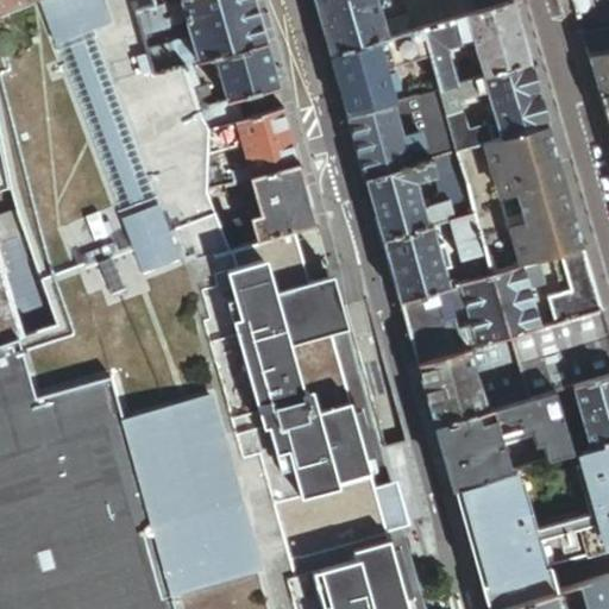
[(155,5),(152,0),(37,0),(0,17),(0,156),(7,187),(36,177),(39,189),(43,200),(61,256),(79,315),(136,295),(111,217),(73,96),(154,74),(145,49),(142,35),(135,10),(155,5)]
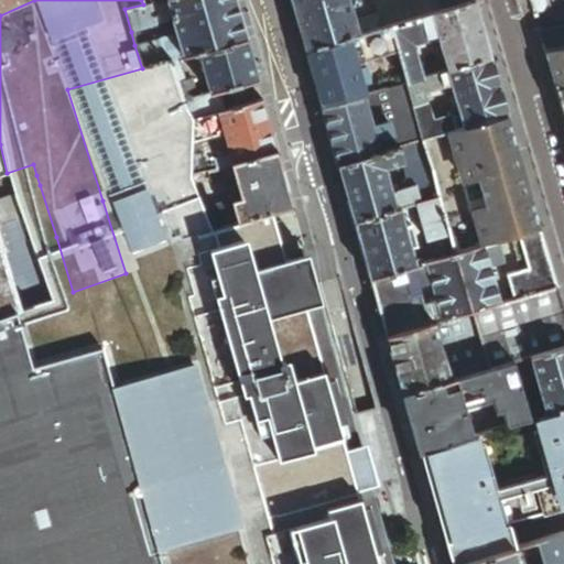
[(0,0),(0,15),(34,0),(0,0)]
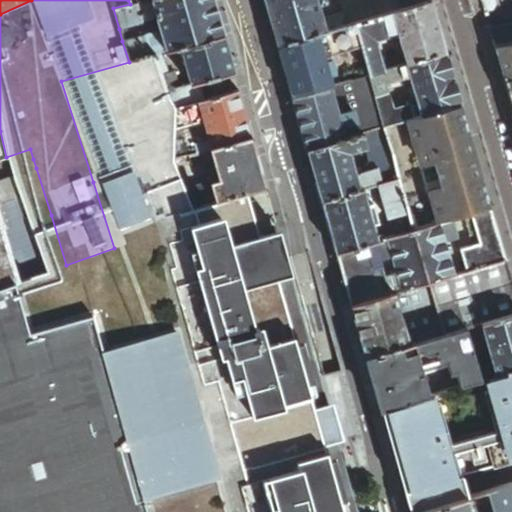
[(212,0),(142,0),(136,2),(142,23),(156,19),(160,32),(146,36),(151,56),(155,54),(162,53),(179,48),(223,35),(212,0)]
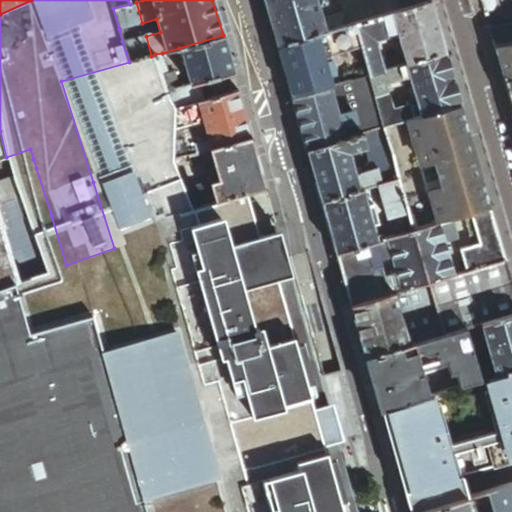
[(265,0),(279,47),(347,26),(343,14),(323,19),(319,5),(323,6),(325,3),(324,0),(265,0)]
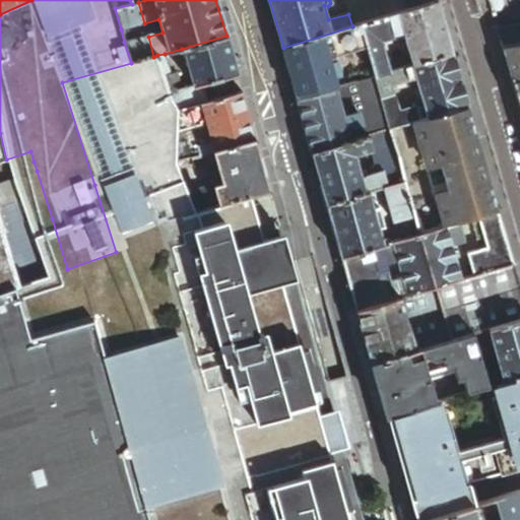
[(382,0),(348,10),(348,14),(352,26),(360,24),(409,9),(406,0),(382,0)]
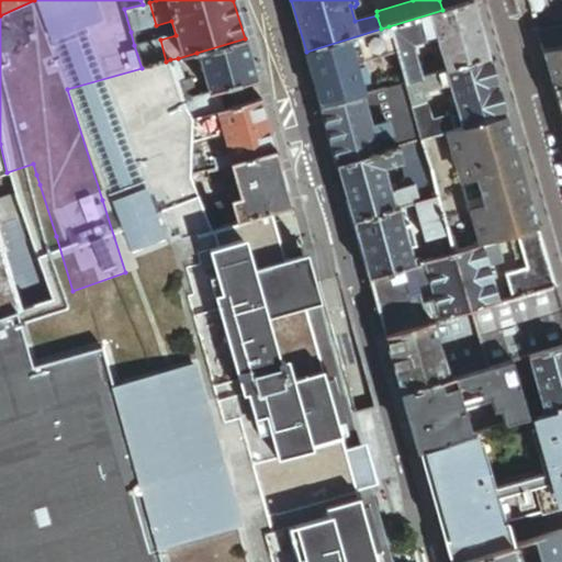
[(472,2),(471,0),(439,0),(442,10),(472,2)]
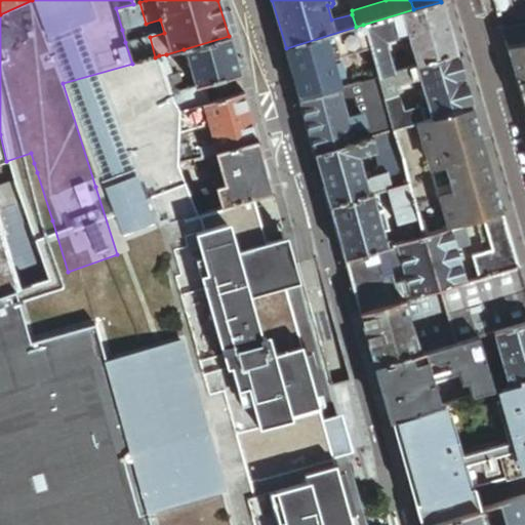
[(510,4),(509,0),(493,0),(497,11),(507,9),(510,4)]
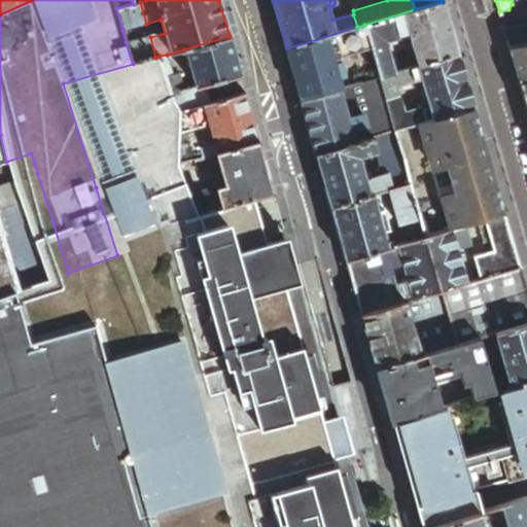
[(146,24),(140,2),(134,4),(116,8),(123,30),(146,24)]
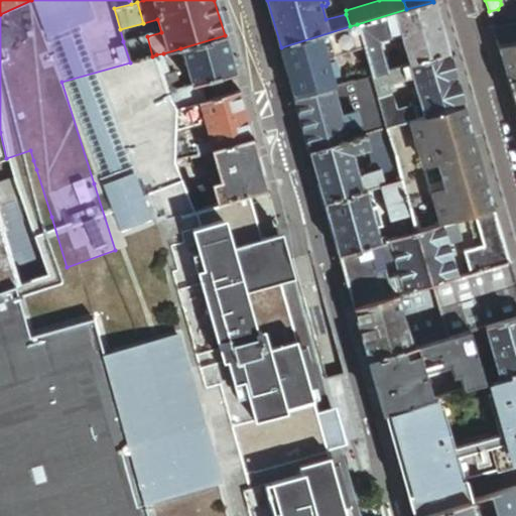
[(448,53),(433,2),(406,9),(357,24),(364,48),(366,54),(372,77),(382,74),(379,65),(378,59),(375,51),(373,42),(391,37),(392,35),(401,32),(408,56),(410,66),(448,53)]
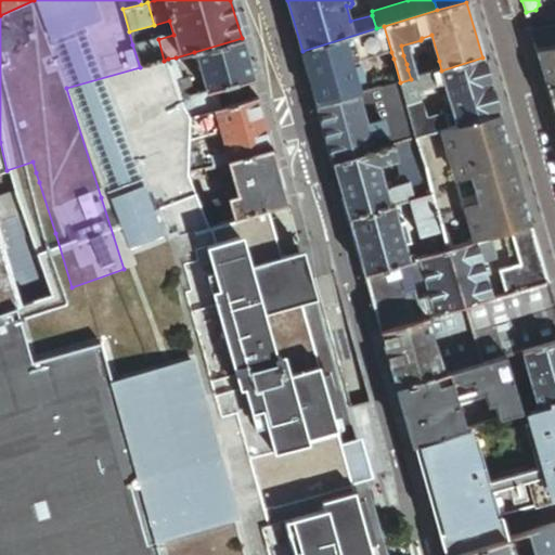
[(376,28),(302,51),(310,78),(319,107),(360,94),(358,89),(353,73),(350,63),(384,53),(391,52),(384,26),(376,28)]
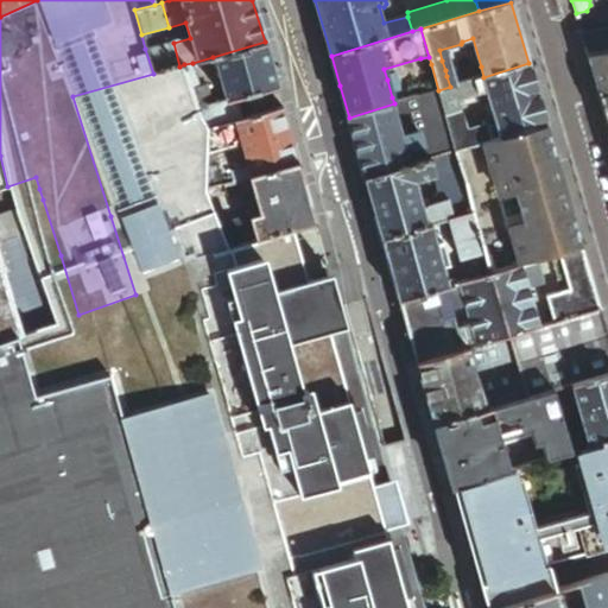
[(607,52),(607,29),(582,33),(589,57),(607,52)]
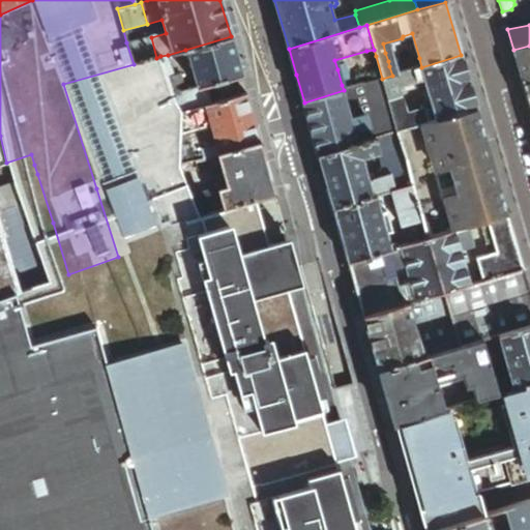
[(241,76),(231,36),(185,50),(197,88),(200,88),(241,76)]
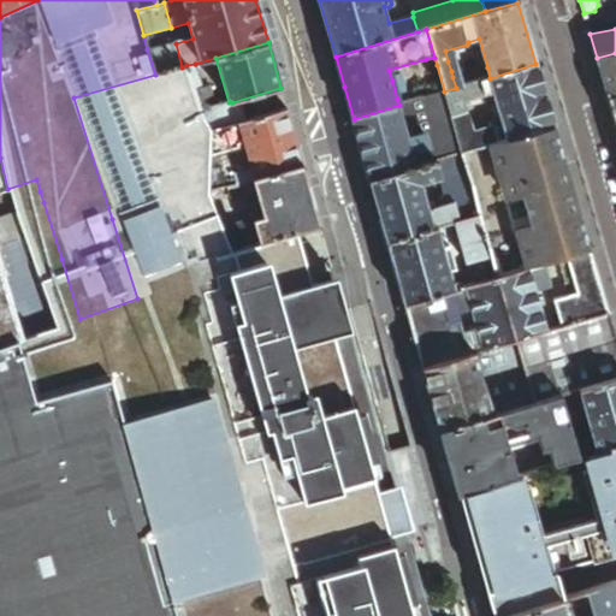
[(157,46),(147,49),(155,75),(167,71),(182,67),(176,43),(158,49),(157,46)]
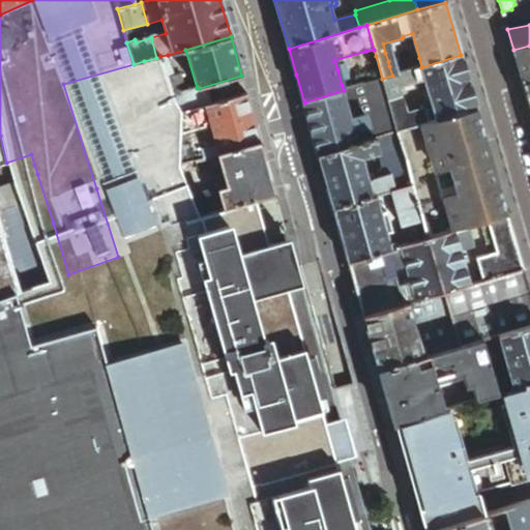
[(409,46),(385,53),(388,61),(411,54),(409,46)]
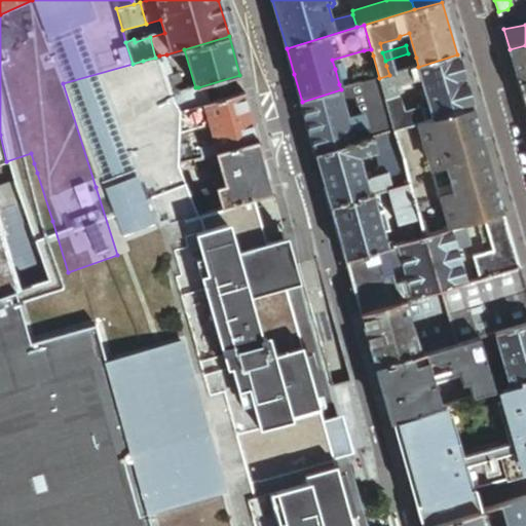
[(525,83),(525,45),(510,49),(520,85),(525,83)]
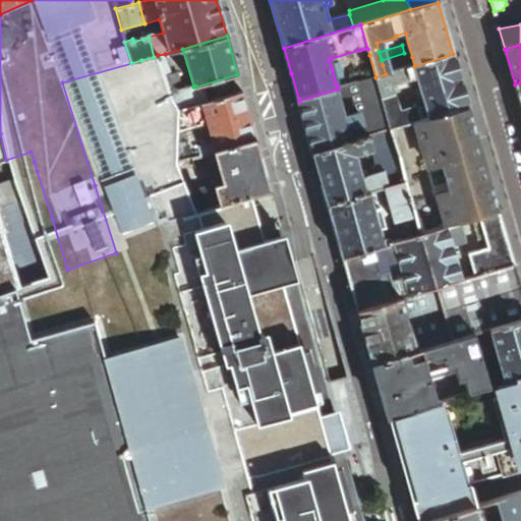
[(369,55),(367,49),(360,50),(362,57),(369,55)]
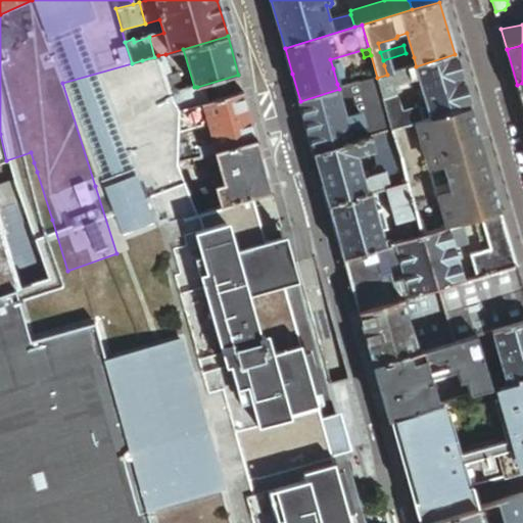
[(383,60),(384,65),(408,59),(406,53),(383,60)]
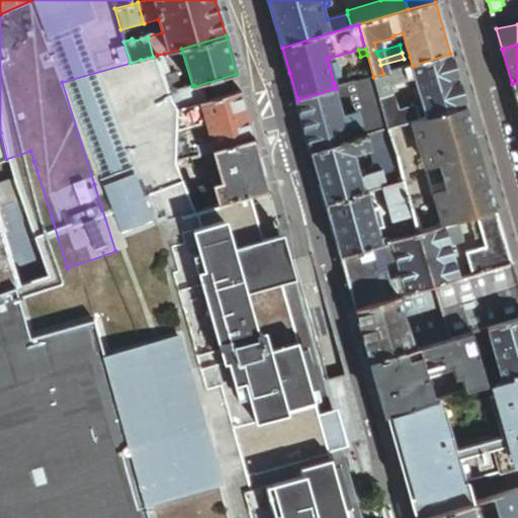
[(169,73),(164,54),(157,55),(168,93),(181,90),(175,71),(169,73)]
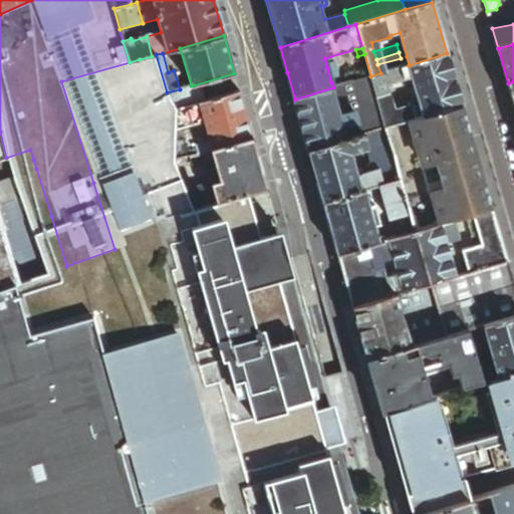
[(454,80),(447,53),(409,65),(401,67),(403,73),(411,71),(416,90),(454,80)]
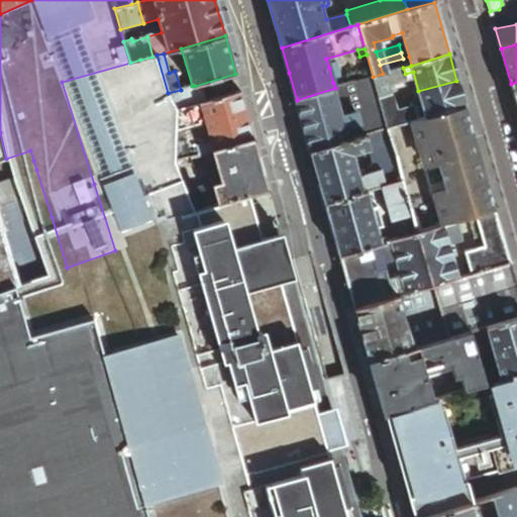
[(403,68),(411,66),(409,57),(403,59),(380,65),(383,74),(403,68)]
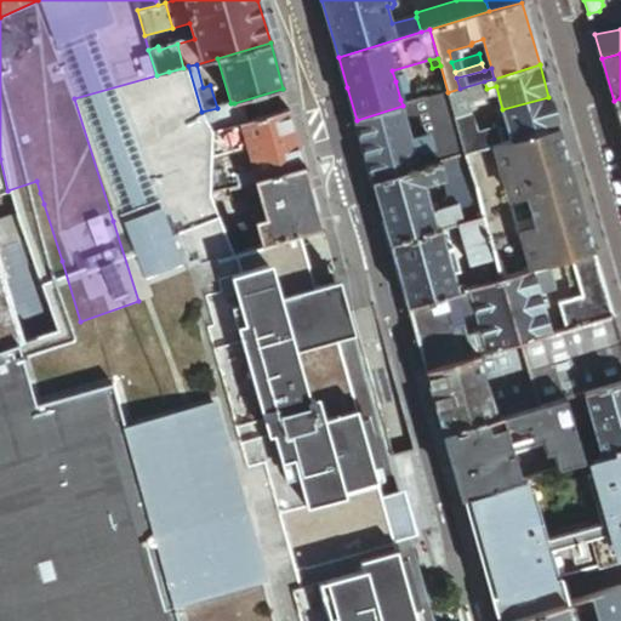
[(169,72),(157,75),(74,98),(113,221),(211,194),(169,72)]
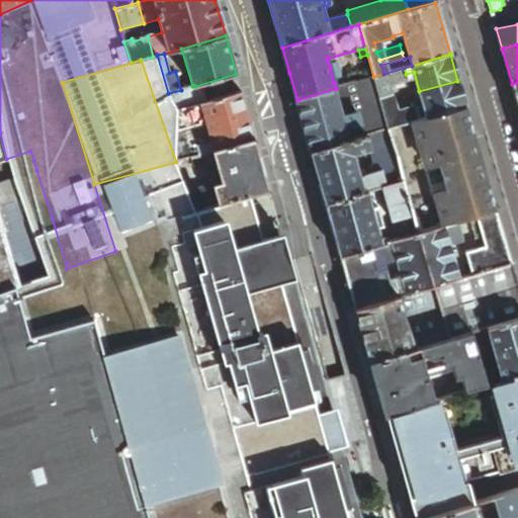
[(330,68),(334,83),(344,80),(339,65),(330,68)]
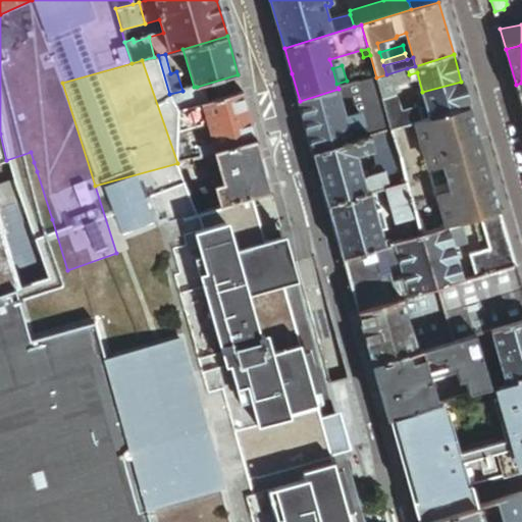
[(407,68),(386,74),(376,77),(381,95),(386,114),(392,131),(414,124),(422,121),(420,115),(418,109),(401,114),(393,86),(411,81),(409,74),(407,68)]
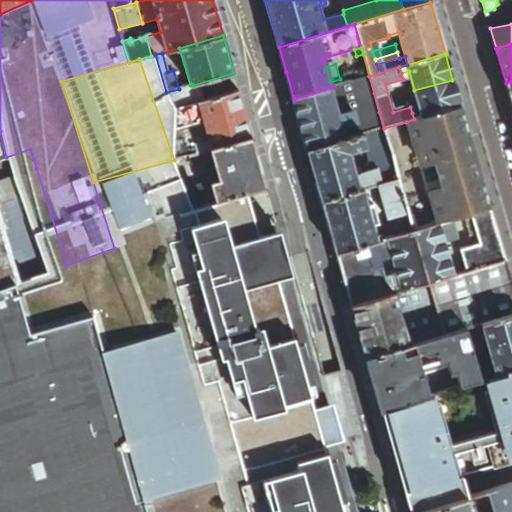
[(374,93),(369,76),(351,81),(355,98),(364,95),(374,93)]
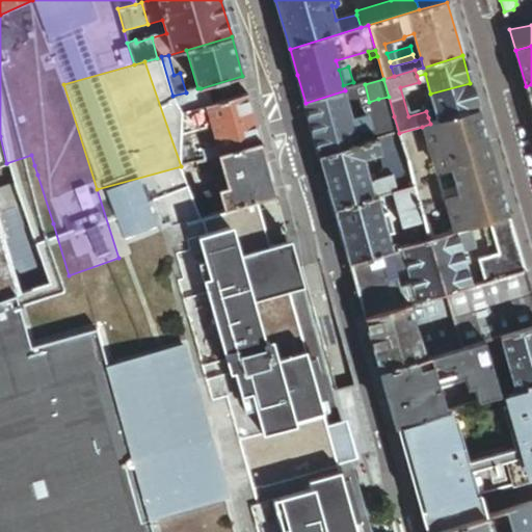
[(343,85),(345,90),(354,87),(353,82),(343,85)]
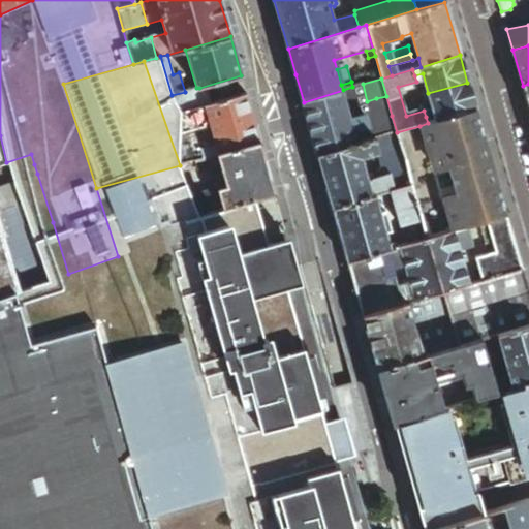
[(475,110),(467,83),(428,93),(434,115),(426,117),(428,123),(475,110)]
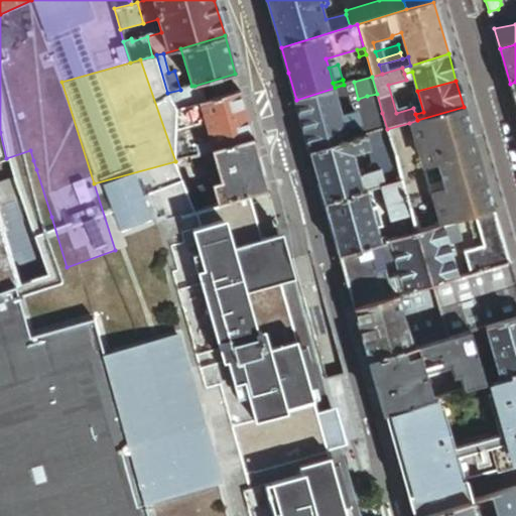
[(335,88),(296,100),(310,151),(349,140),(364,136),(368,135),(364,118),(345,124),(341,109),(340,105),(343,103),(358,99),(354,82),(344,85),(335,88)]
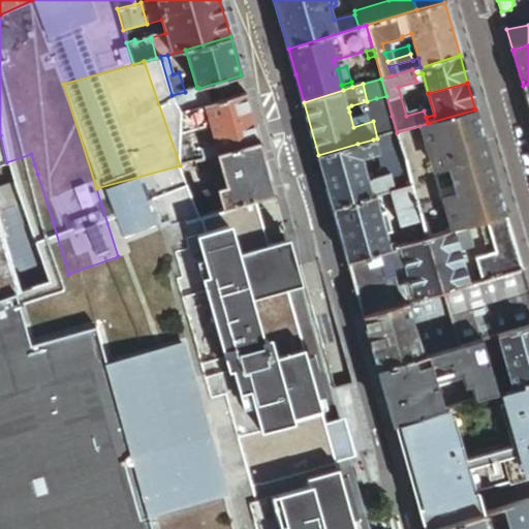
[(196,88),(185,92),(172,95),(178,116),(184,114),(205,107),(199,88),(196,88)]
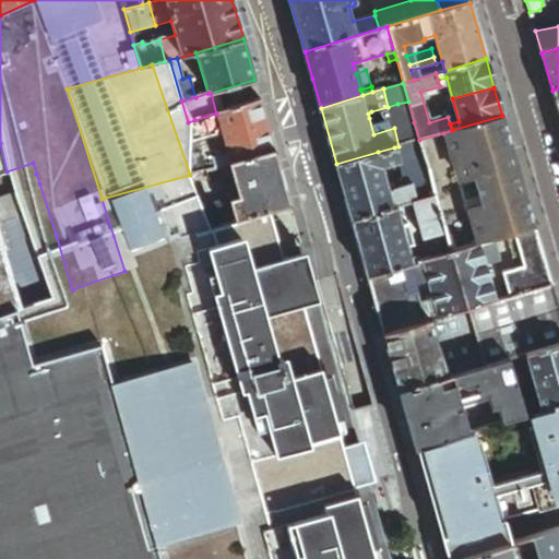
[(275,152),(261,100),(216,114),(222,131),(222,133),(232,163),(275,152)]
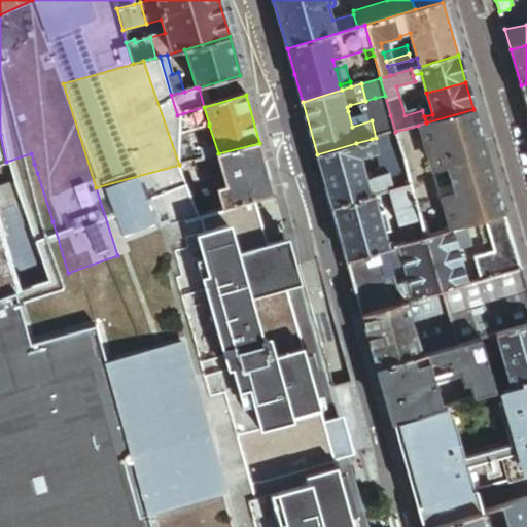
[(390,115),(385,96),(375,98),(381,118),(390,115)]
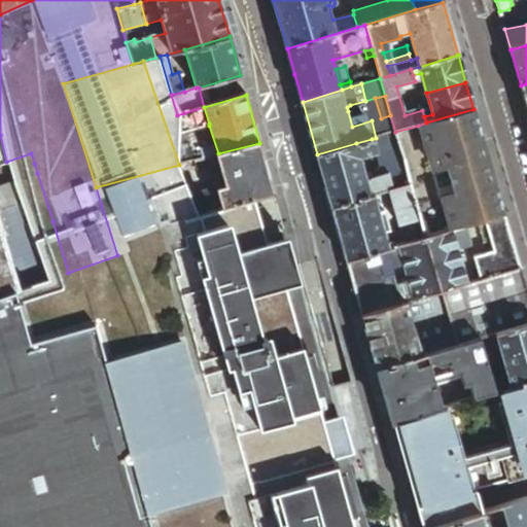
[(381,118),(375,98),(365,101),(350,105),(352,110),(348,111),(352,127),(372,120),(381,118)]
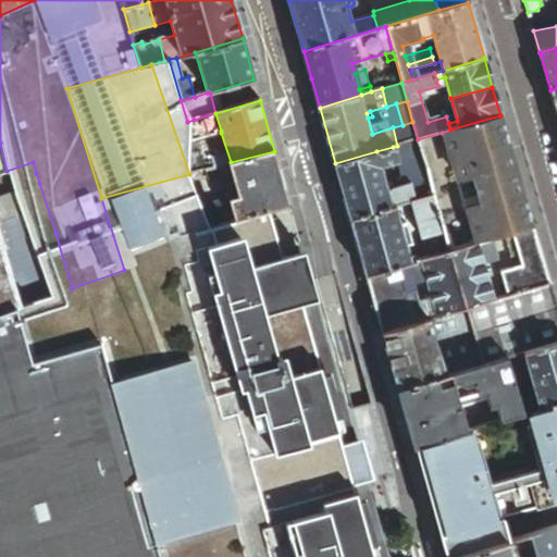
[(215,113),(194,120),(192,141),(215,135),(215,133),(221,131),(215,113)]
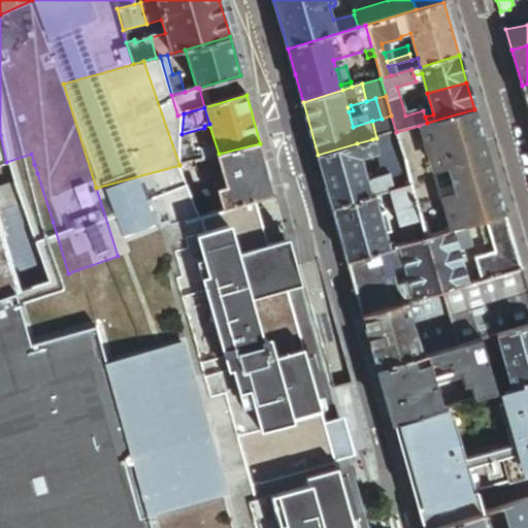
[(505,217),(474,109),(427,123),(419,126),(429,163),(430,163),(432,171),(435,173),(447,170),(454,196),(439,199),(449,232),(467,227),(469,227),(477,225),(484,223),(505,217)]
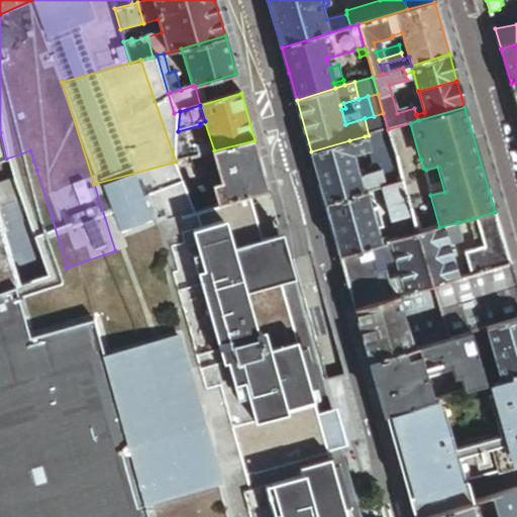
[(369,135),(388,129),(383,113),(374,116),(365,118),(369,135)]
